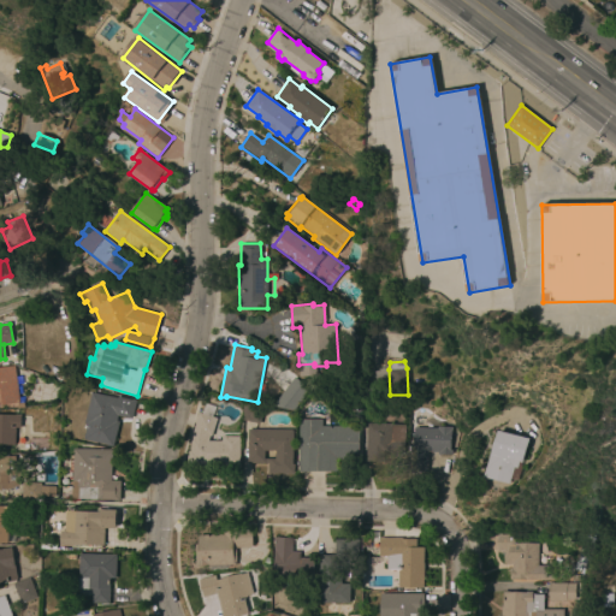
[(19,402),(0,404),(0,367),(11,366),(13,366),(15,367),(19,402)]
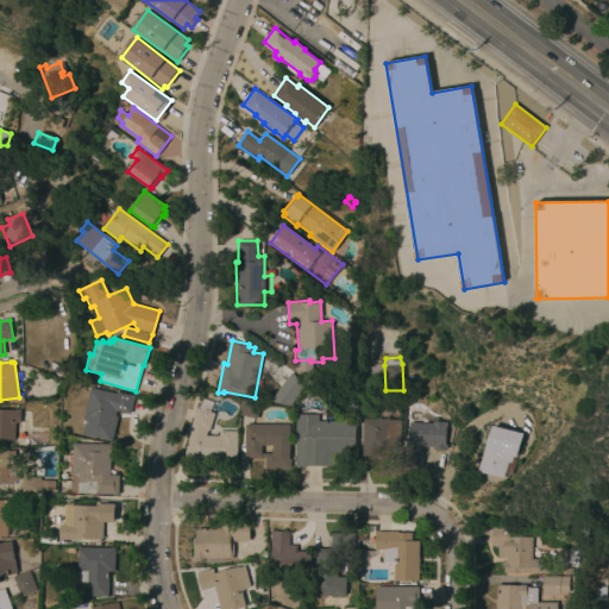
[(293,370),(308,382),(307,384),(290,405),(269,401),(290,372),(293,370)]
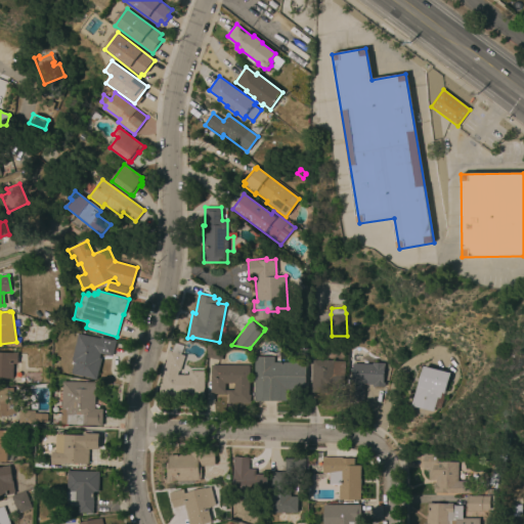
[(78,334),(99,339),(100,338),(112,340),(112,339),(116,340),(112,356),(100,353),(99,358),(101,358),(96,380),(92,379),(72,374),(74,360),(72,360),(78,334)]
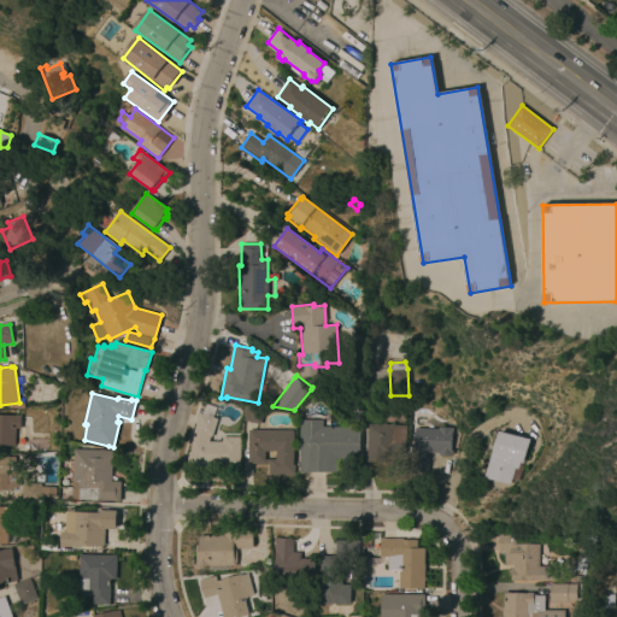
[(263,409),(260,423),(244,421),(244,404),(263,409)]
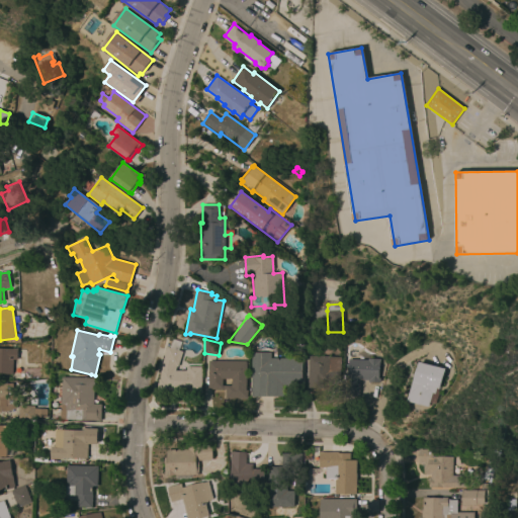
[(201,387),(202,387),(202,392),(158,392),(158,383),(159,383),(159,379),(160,379),(160,368),(162,368),(162,365),(163,359),(167,347),(182,351),(178,366),(172,365),(171,368),(171,371),(186,370),(186,366),(201,366),(201,387)]
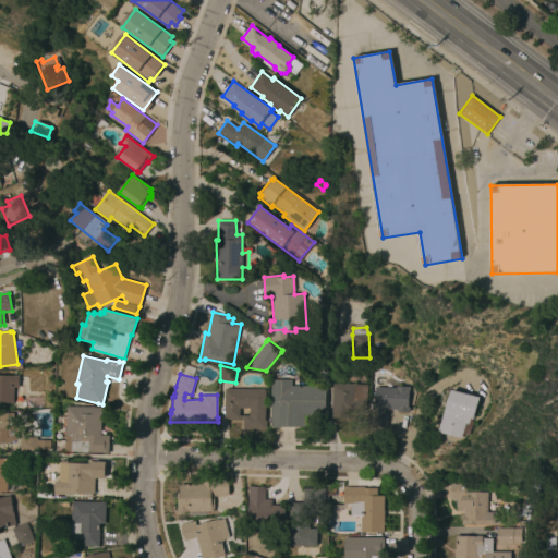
[(0,375),(19,376),(17,386),(21,386),(21,403),(0,403),(0,375)]
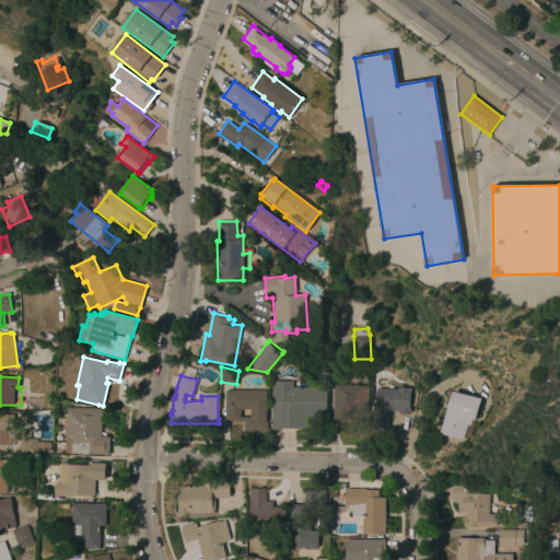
[(271,428),(271,381),(292,381),(292,387),(327,387),(326,418),(307,418),(306,429),(271,428)]
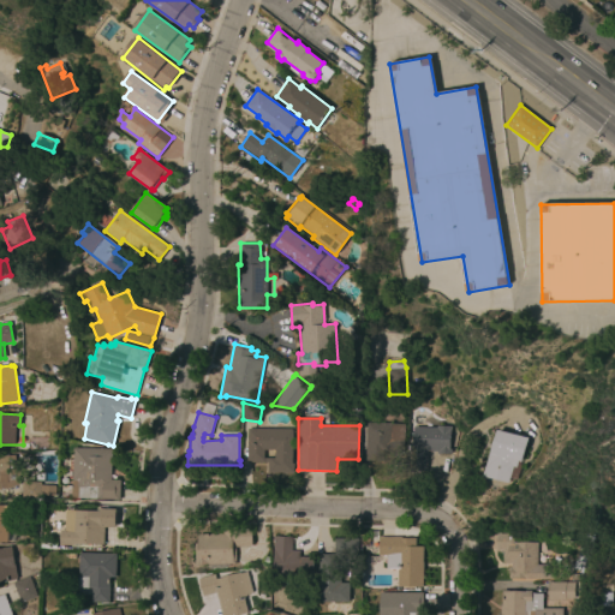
[(366,423),(405,424),(404,448),(384,448),(384,461),(365,460),(366,423)]
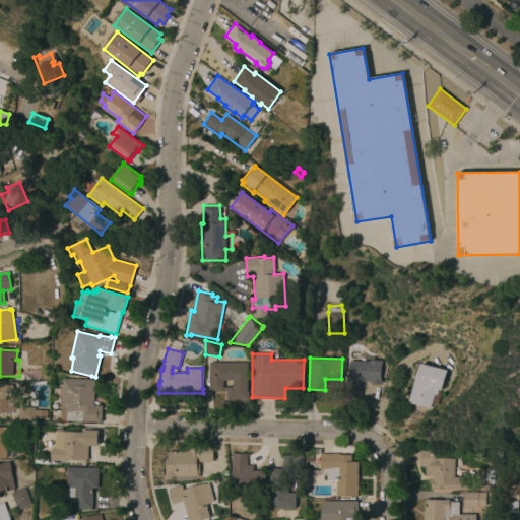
[(368,361),(368,360),(380,360),(379,379),(381,380),(381,383),(369,383),(369,381),(361,381),(361,398),(346,397),(346,372),(348,372),(349,361),(368,361)]
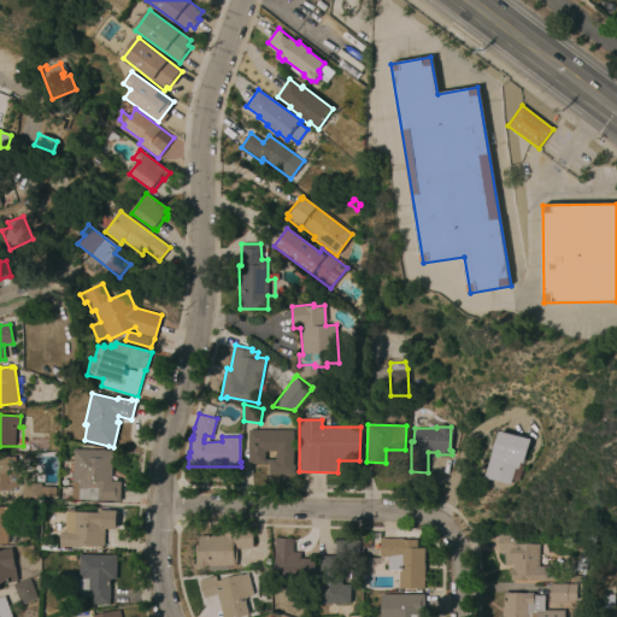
[(269,474),(269,464),(248,464),(248,429),(293,430),(293,465),(295,465),(295,474),(269,474)]
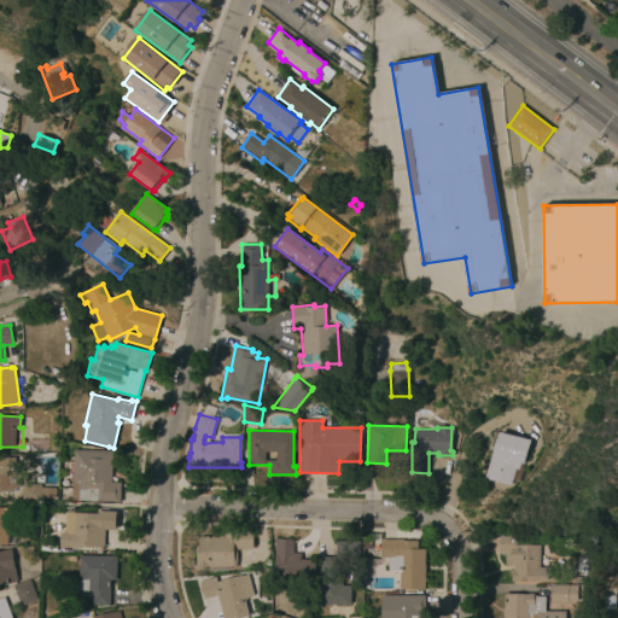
[(494,453),(494,454),(500,432),(531,441),(525,464),(524,464),(523,467),(525,468),(523,479),(522,479),(520,483),(513,481),(512,485),(487,479),(494,453)]
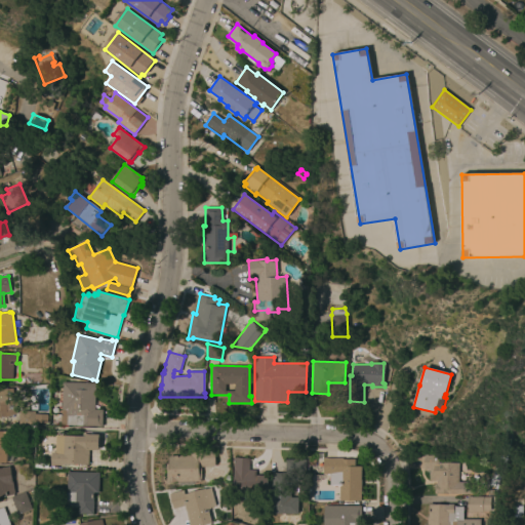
[(63,384),(95,385),(94,409),(103,409),(103,426),(62,425),(63,384)]
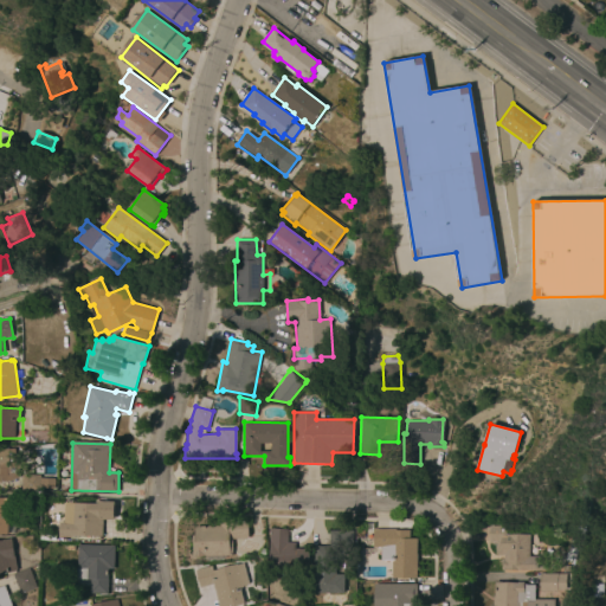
[(0,449),(14,449),(14,463),(18,463),(19,476),(8,481),(1,482),(1,483),(0,483),(0,449)]
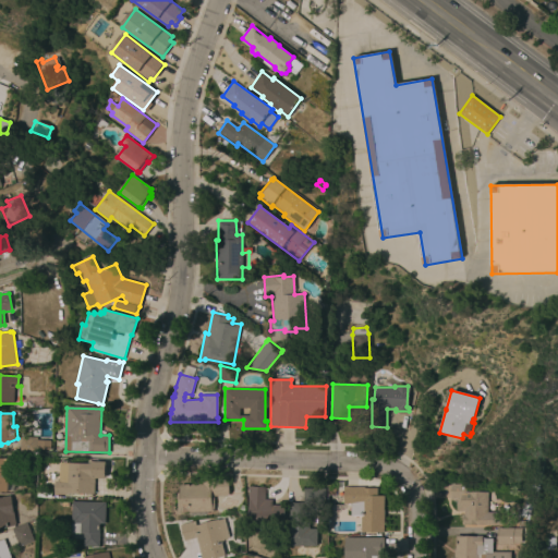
[(31,437),(31,434),(35,434),(35,437),(37,437),(37,439),(47,439),(47,440),(50,440),(50,449),(36,449),(36,451),(20,450),(20,436),(31,437)]
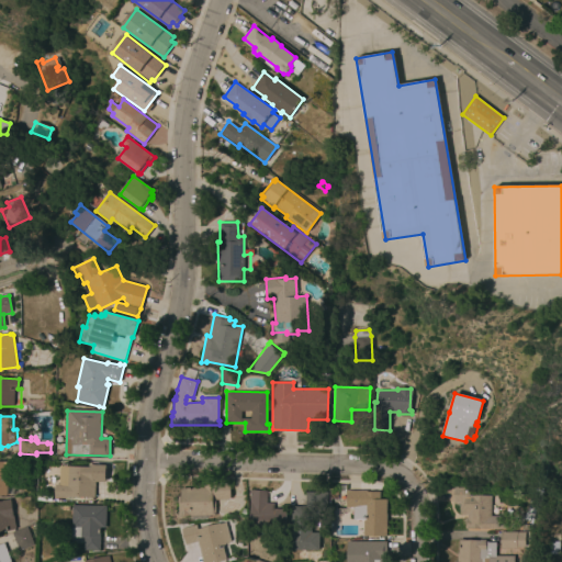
[(6,483),(13,483),(13,495),(0,494),(0,460),(7,461),(6,483)]
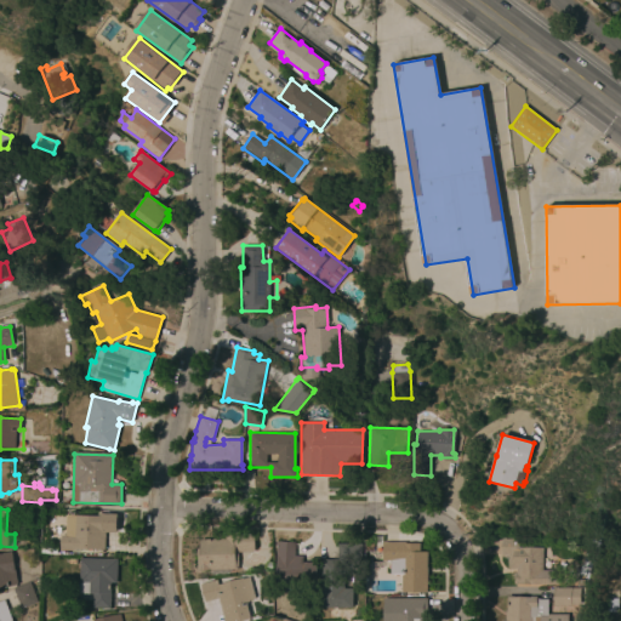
[(117,533),(104,531),(104,550),(77,548),(77,550),(61,550),(61,535),(64,535),(66,514),(97,516),(97,513),(115,513),(117,513),(117,533)]
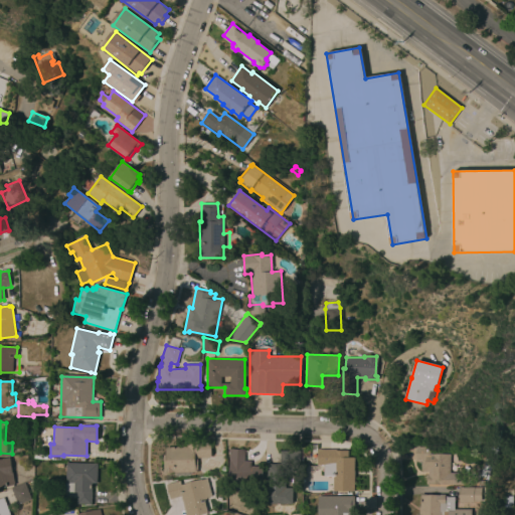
[(171,474),(164,474),(163,455),(166,455),(166,447),(183,447),(183,442),(210,442),(210,457),(209,457),(209,458),(197,458),(197,470),(197,472),(192,472),(192,473),(185,477),(180,475),(179,476),(177,476),(176,477),(174,476),(173,474),(173,473),(171,473),(171,474)]
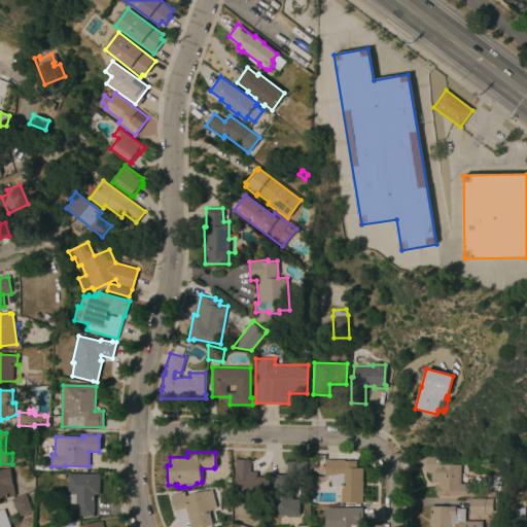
[(459,484),(472,484),(472,496),(460,496),(460,498),(448,498),(448,496),(436,496),(434,496),(434,493),(435,493),(435,489),(434,489),(434,486),(437,486),(437,483),(435,483),(435,484),(429,484),(430,472),(424,472),(424,456),(427,456),(427,457),(440,457),(440,460),(446,460),(446,465),(459,465),(459,484)]
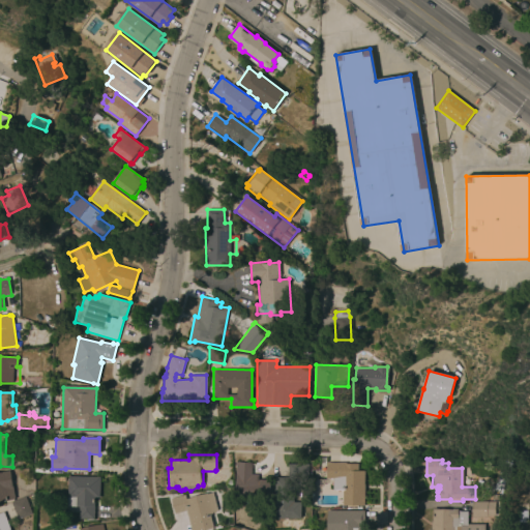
[(270,479),(270,499),(251,499),(251,501),(247,501),(247,499),(235,498),(236,476),(235,476),(235,465),(234,465),(234,462),(240,462),(240,463),(252,463),(252,474),(258,474),(258,479),(270,479)]
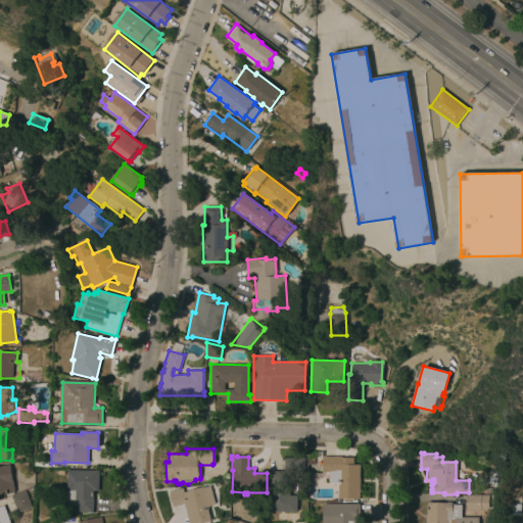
[(360,498),(338,498),(338,483),(329,483),(329,472),(322,472),(322,457),(352,457),(353,465),(360,465),(360,498)]
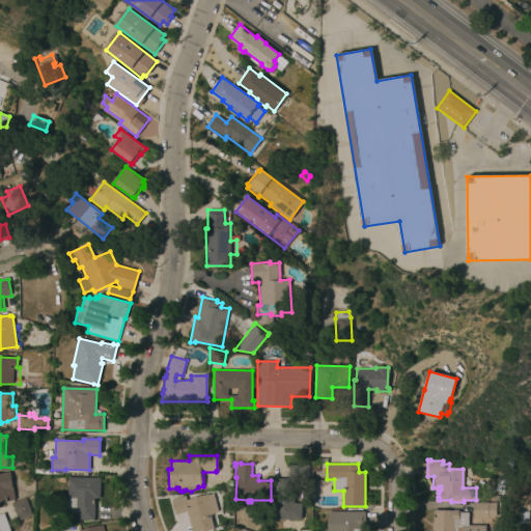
[(309,482),(295,482),(295,502),(302,502),(302,520),(275,519),(275,478),(288,478),(288,465),(309,465),(309,482)]
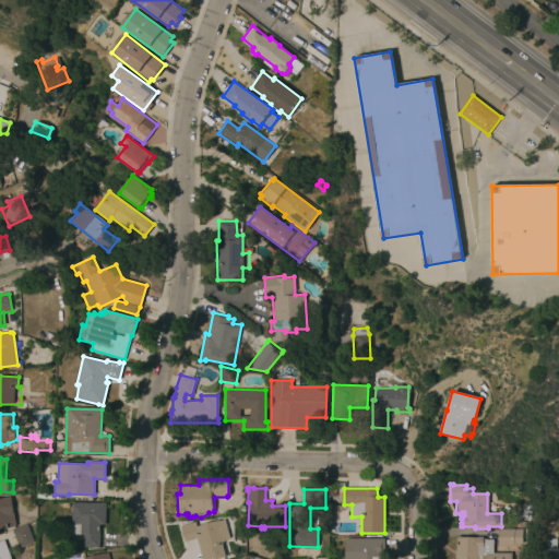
[(0,528),(0,498),(1,498),(10,497),(12,512),(13,512),(15,526),(0,528)]
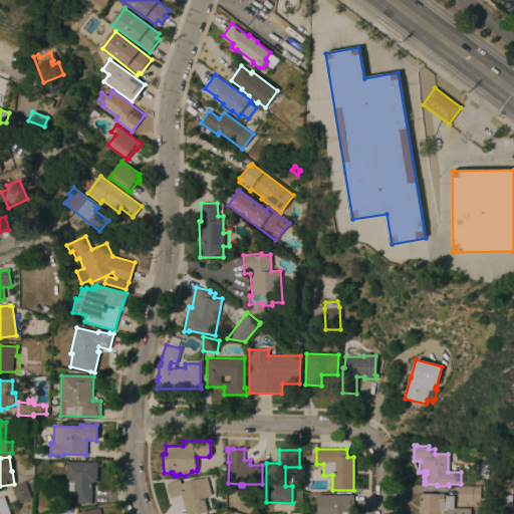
[(96,462),(96,482),(91,482),(91,503),(76,503),(76,498),(64,498),(65,462),(96,462)]
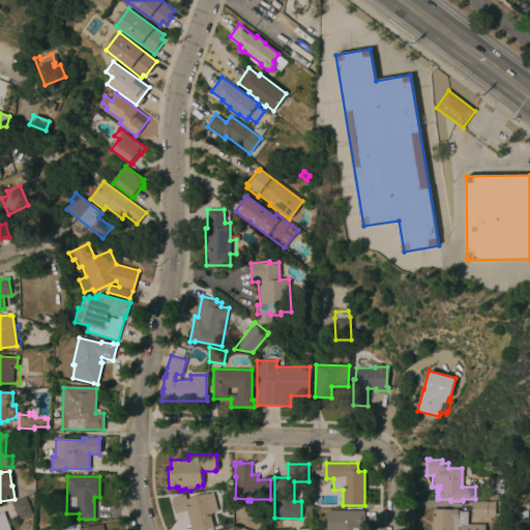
[(217,510),(212,512),(213,513),(210,514),(213,528),(205,529),(192,529),(186,510),(175,513),(171,498),(184,495),(186,499),(207,493),(207,494),(213,492),(217,510)]
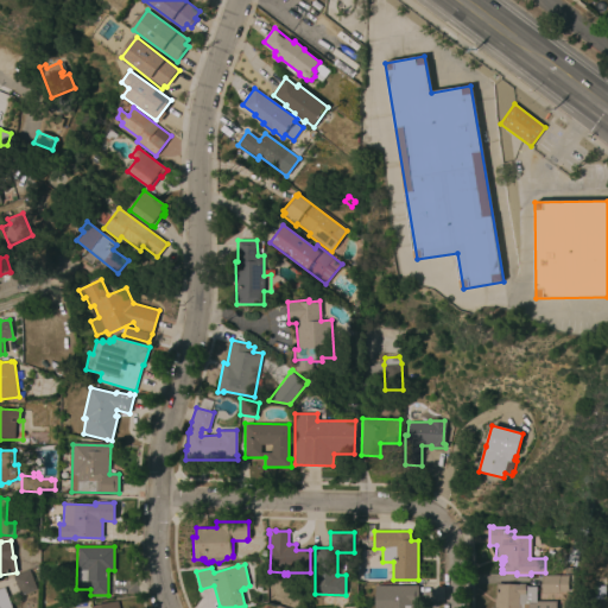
[(13,576),(29,570),(30,572),(37,589),(20,596),(13,578),(13,576)]
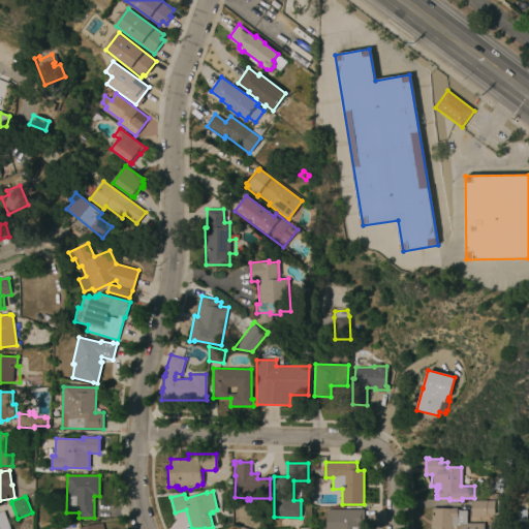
[(470,502),(492,502),(492,515),(485,515),(485,516),(470,516),(470,502)]
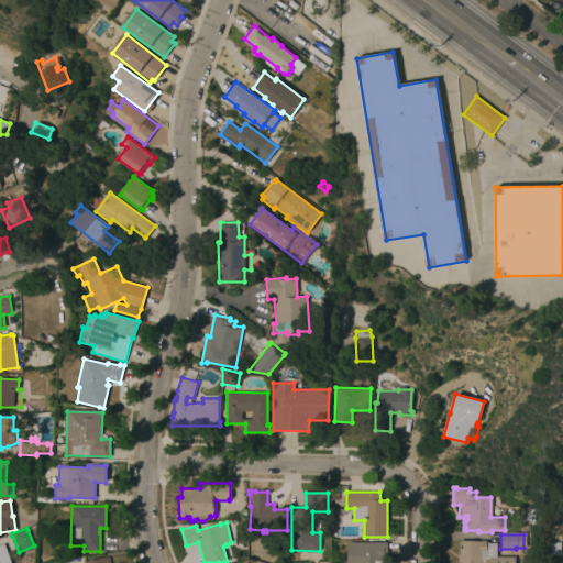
[(495,556),(514,556),(514,562),(457,562),(457,553),(459,553),(459,540),(465,540),(465,541),(479,541),(485,541),(485,543),(495,543),(495,556)]
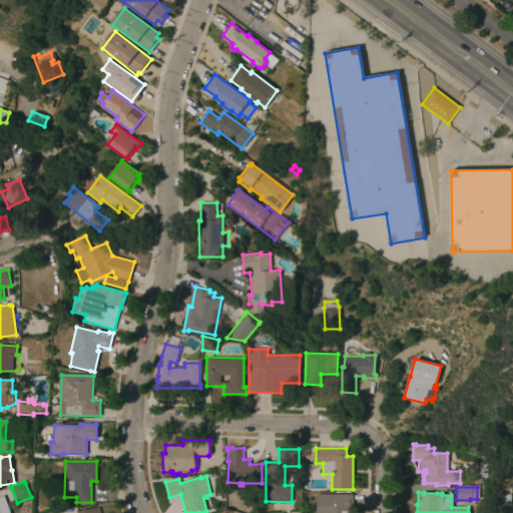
[(317,512),(317,494),(353,494),(353,510),(351,510),(350,512),(317,512)]
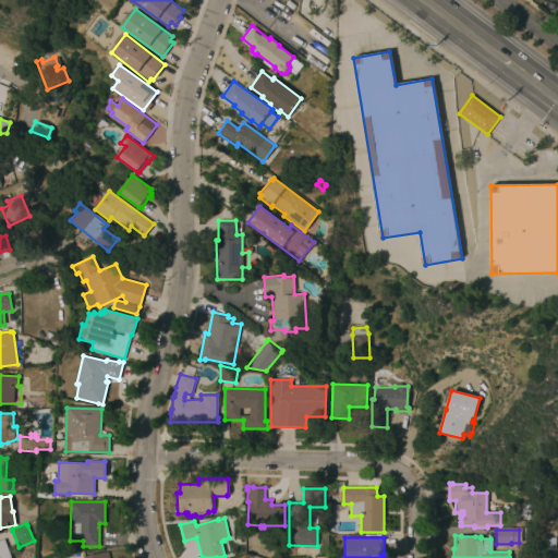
[(556,550),(545,550),(545,538),(556,537),(556,550)]
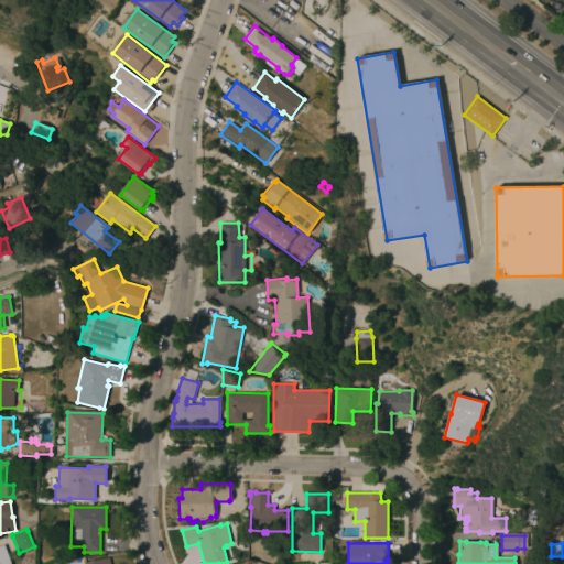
[(11,563),(0,563),(0,545),(3,544),(11,563)]
